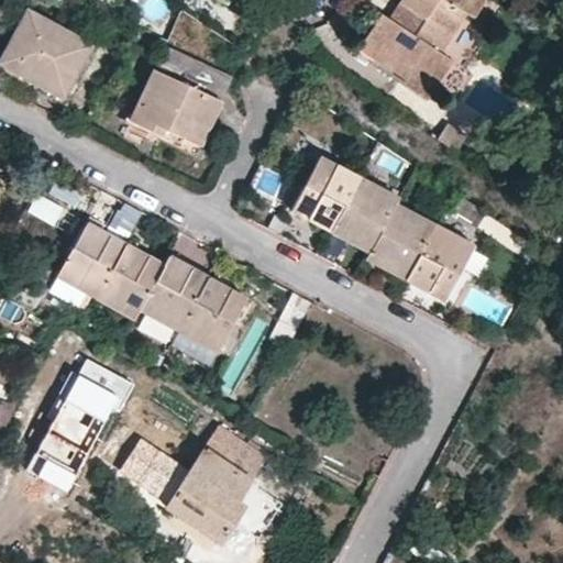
[(482,0),(401,0),(399,3),(406,10),(396,25),(379,13),(357,47),(404,77),(401,80),(428,97),(452,62),(438,52),(464,13),(471,18),(482,0)]
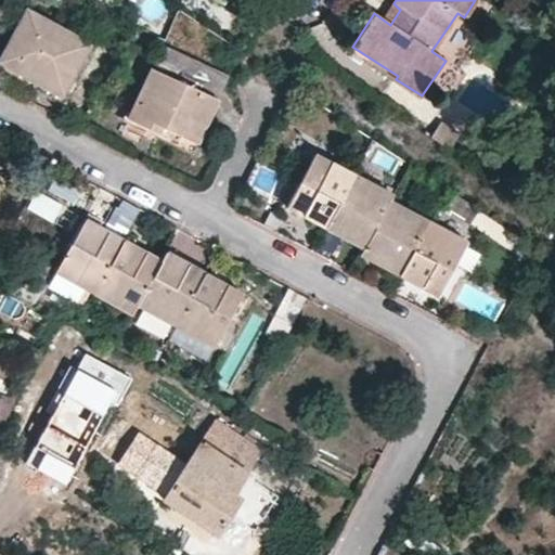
[(90,43),(25,9),(0,60),(0,64),(16,73),(20,66),(66,90),(90,43)]
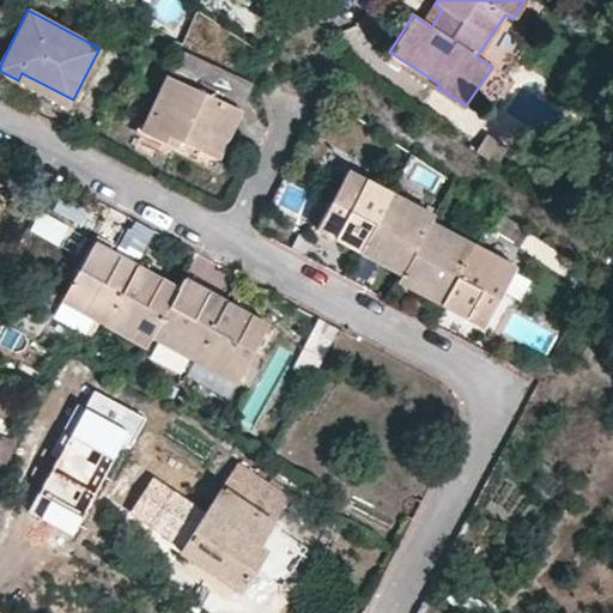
[(253,82),(183,46),(141,129),(165,141),(169,133),(218,156),(253,82)]
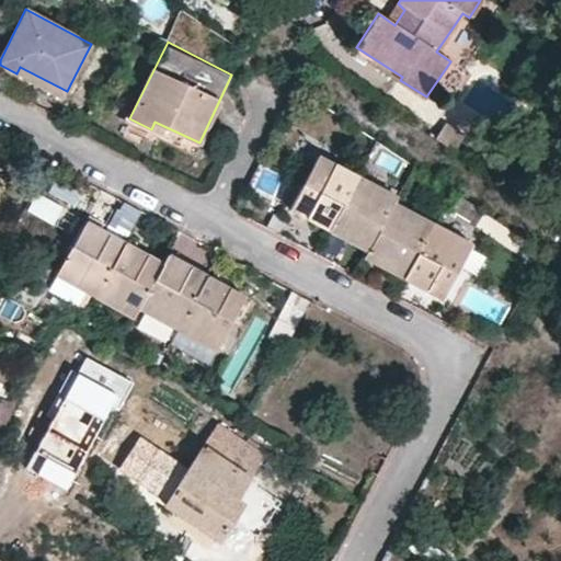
[(443,124),(434,138),(451,150),(461,136),(443,124)]
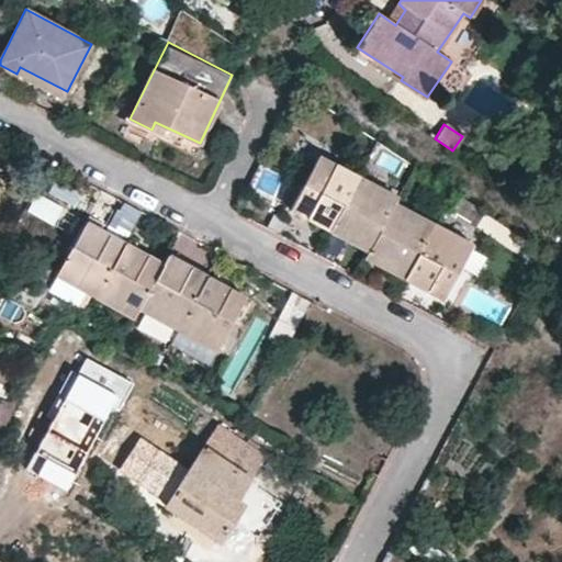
[(319,154),(290,209),(332,229),(359,175),(319,154)]
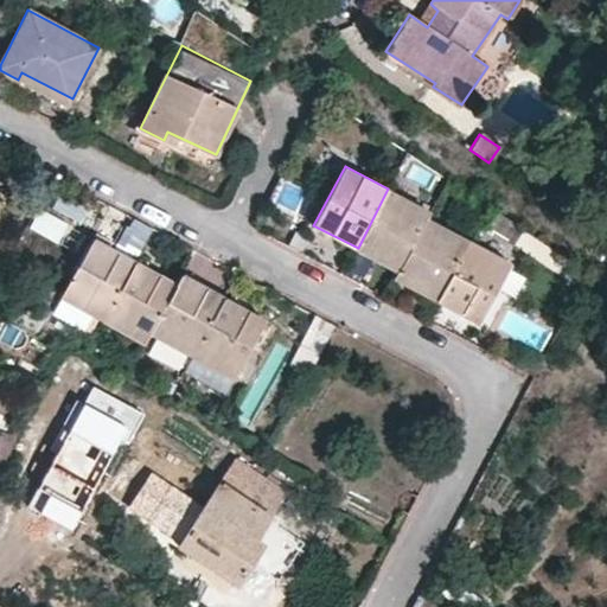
[(397,268),(423,219),(428,210),(388,189),(358,248),(397,268)]
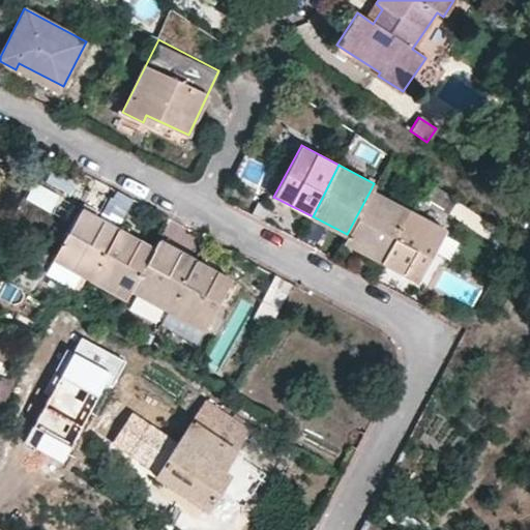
[(24,199),(64,218),(83,182),(51,166),(41,185),(32,181),(24,199)]
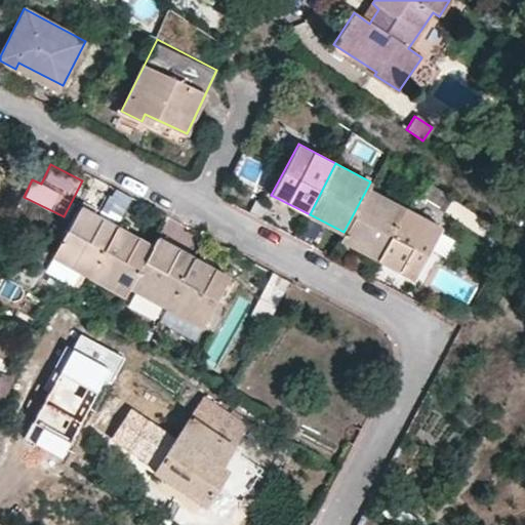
[(403,209),(366,190),(344,232),(339,241),(376,259),(403,209)]
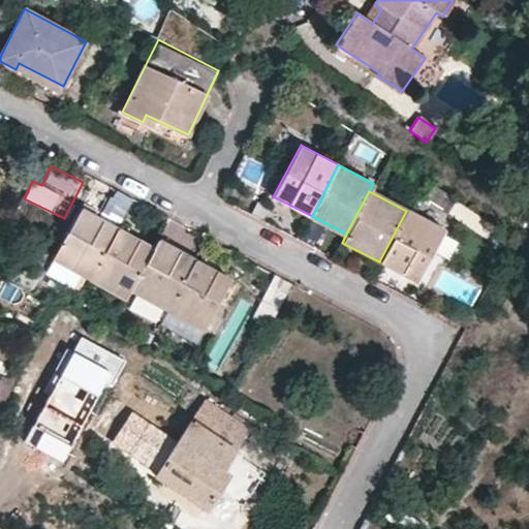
[(82,208),(55,258),(91,278),(119,227),(82,208)]
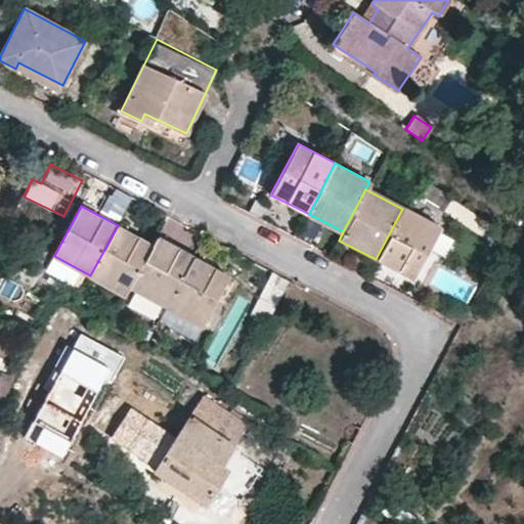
[(413,278),(439,228),(402,209),(376,259),(413,278)]
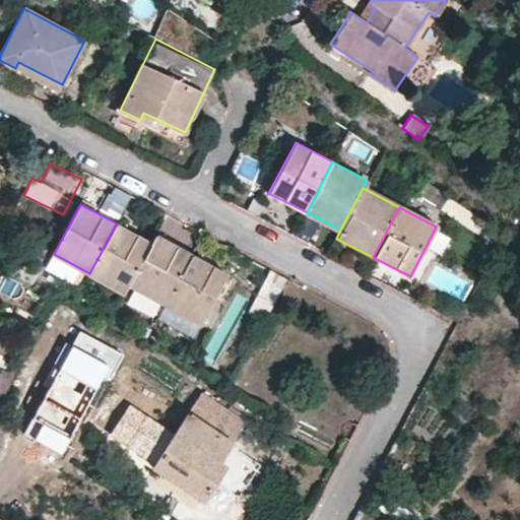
[(117,223),(89,273),(126,291),(129,285),(151,243),(117,223)]
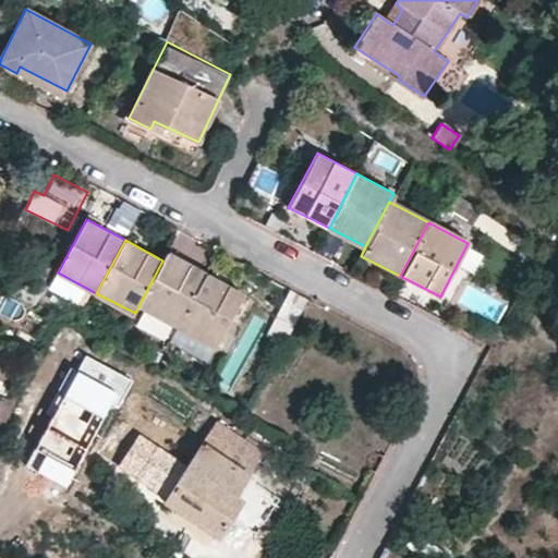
[(162,261),(138,306),(177,327),(205,274),(167,253),(162,261)]
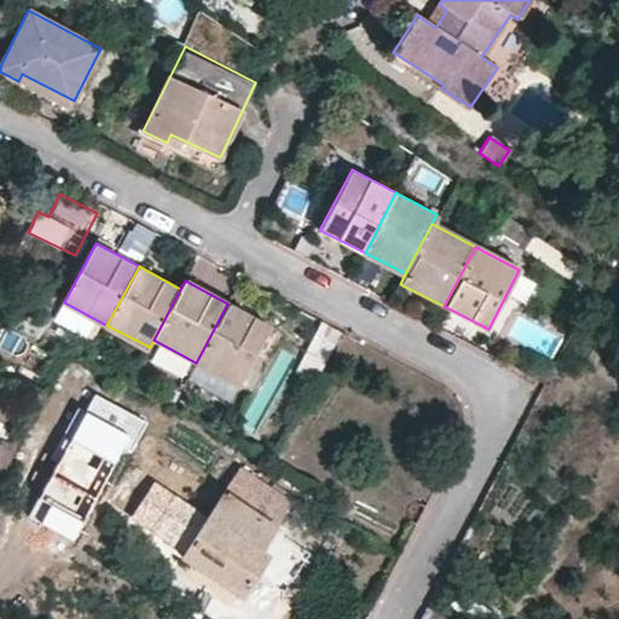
[(227,304),(196,363),(239,386),(272,328),(227,304)]
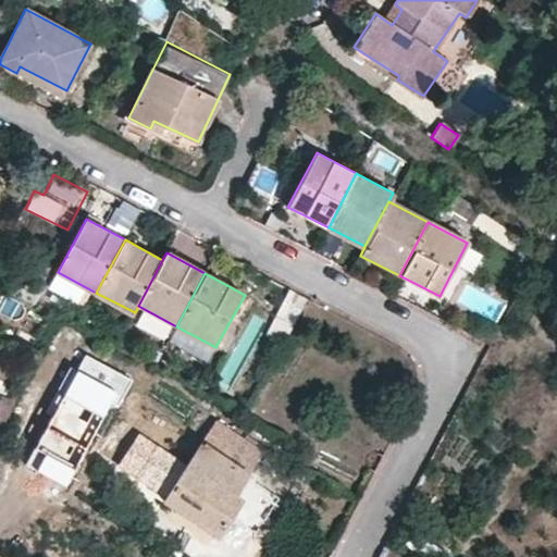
[(495,319),(504,299),(465,281),(455,300),(495,319)]
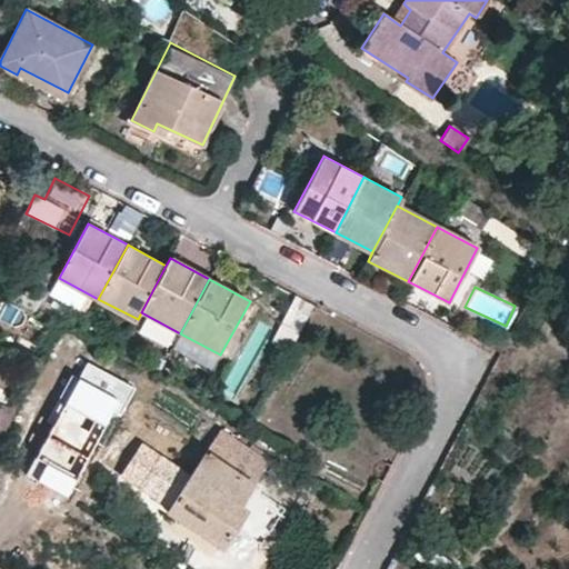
[(291,343),(310,302),(293,296),(276,337),(291,343)]
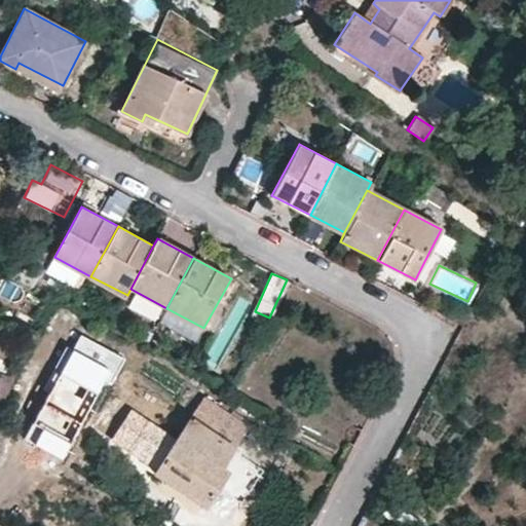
[(215,334),(241,284),(231,278),(203,328),(215,334)]
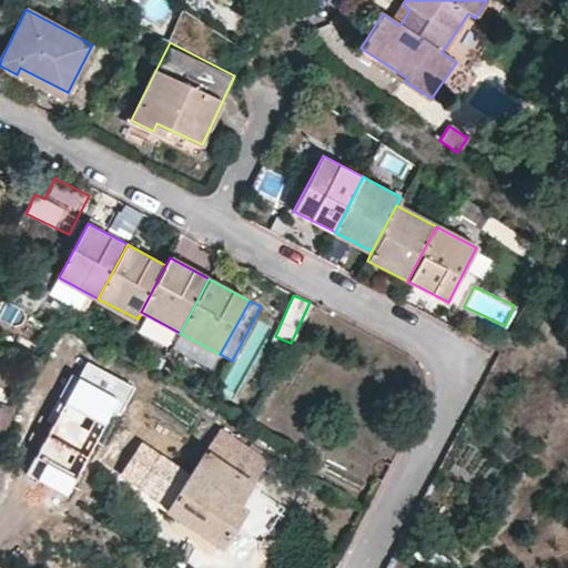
[(137,386),(87,364),(27,473),(66,498),(111,413),(118,417),(137,386)]
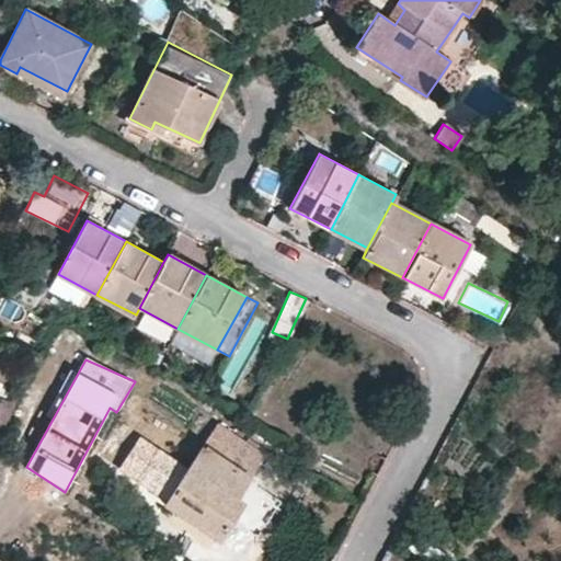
[(263,451),(216,422),(187,468),(165,502),(219,537),(258,481),(249,473),(263,451)]
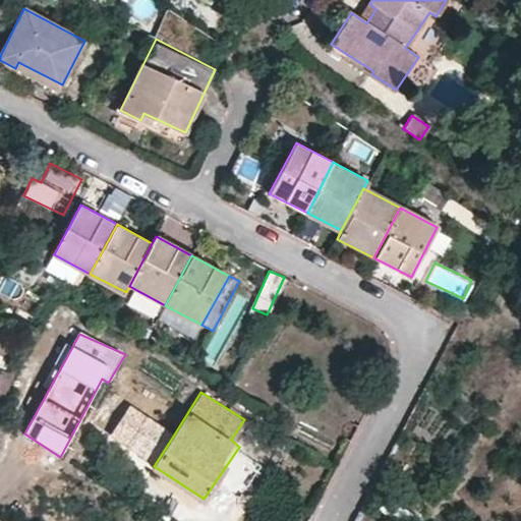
[(174,435),(131,408),(112,440),(154,466),(174,435)]
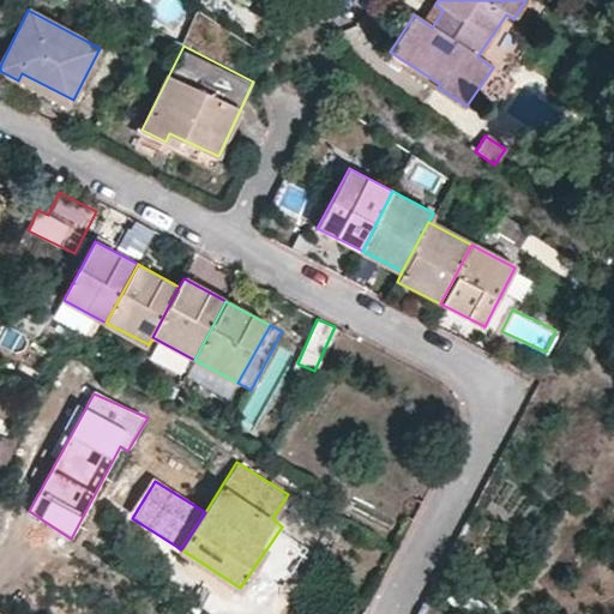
[(450,613),(425,601),(417,613),(450,613)]
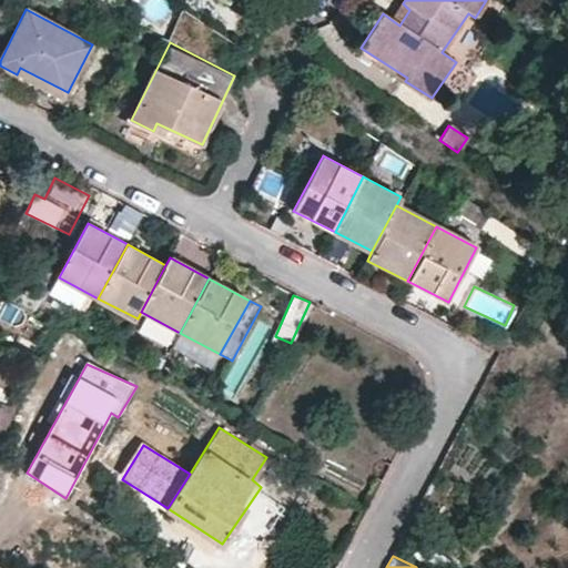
All buildings are outlined.
